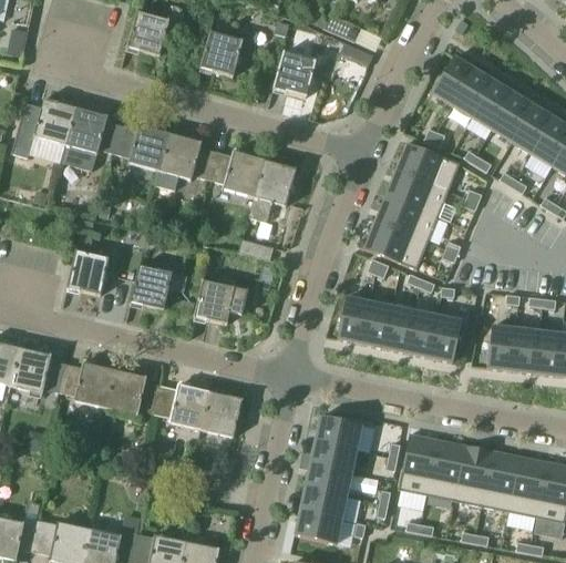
[(267,0),(265,4),(276,11),(281,1),(279,0),(267,0)]
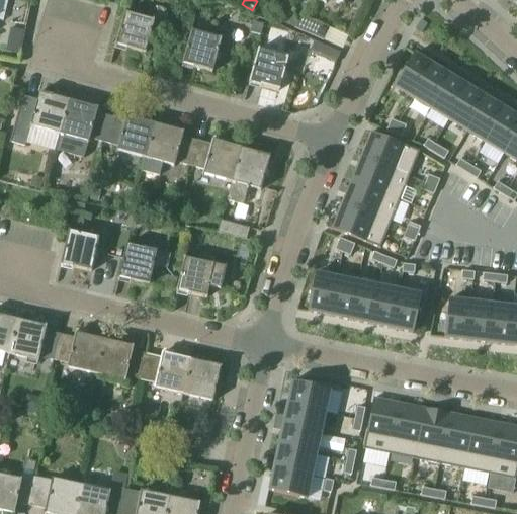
[(125,10),(116,43),(146,51),(155,18),(125,10)]
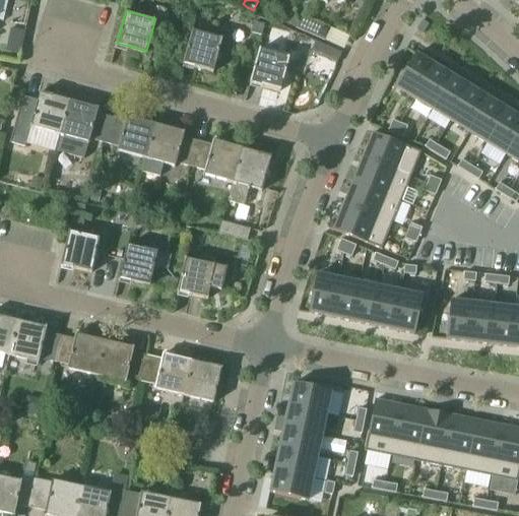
[(302,18),(298,25),(326,38),(332,25),(305,13),(302,18)]
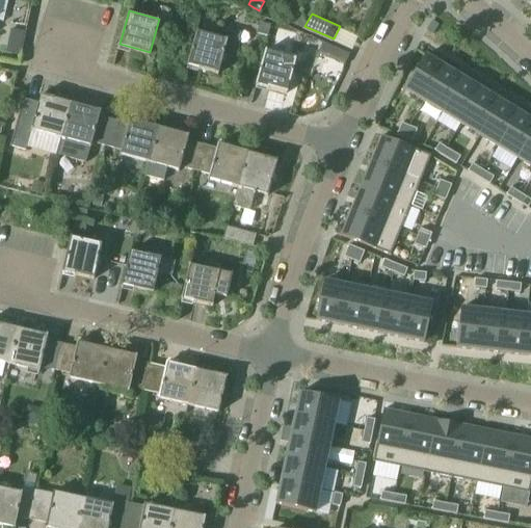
[(268,33),(271,22),(260,20),(257,31),(268,33)]
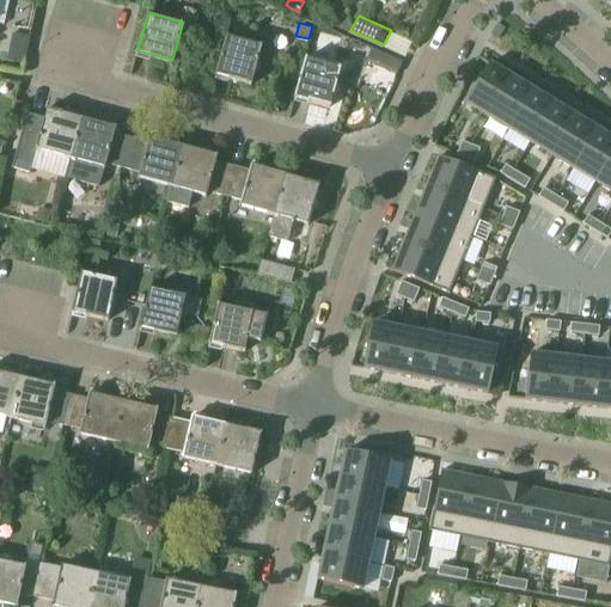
[(13,30),(10,44),(25,48),(29,32),(13,30)]
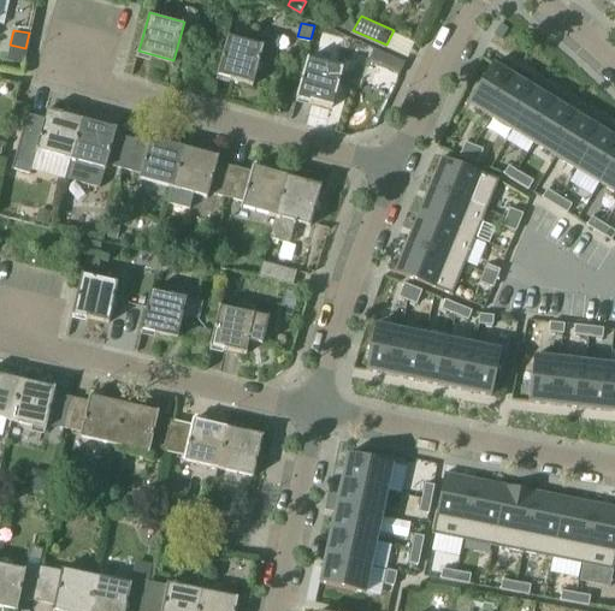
[(254,83),(265,43),(229,34),(218,72),(254,83)]
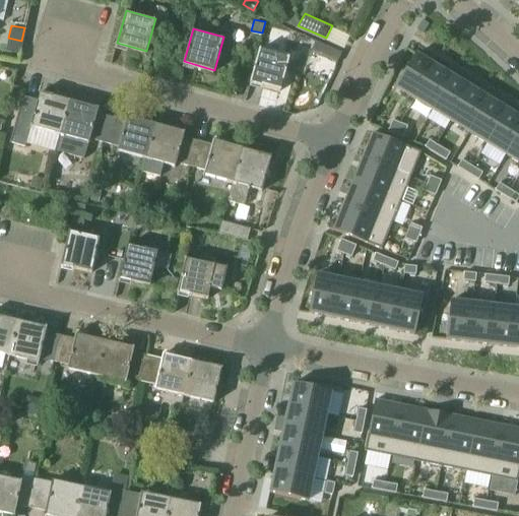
[(308,62),(333,72),(343,47),(319,37),(308,62)]
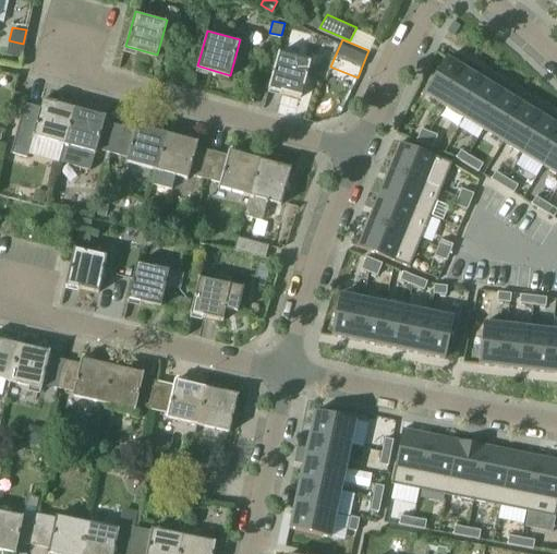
[(302,95),(312,60),(279,50),(269,86),(302,95)]
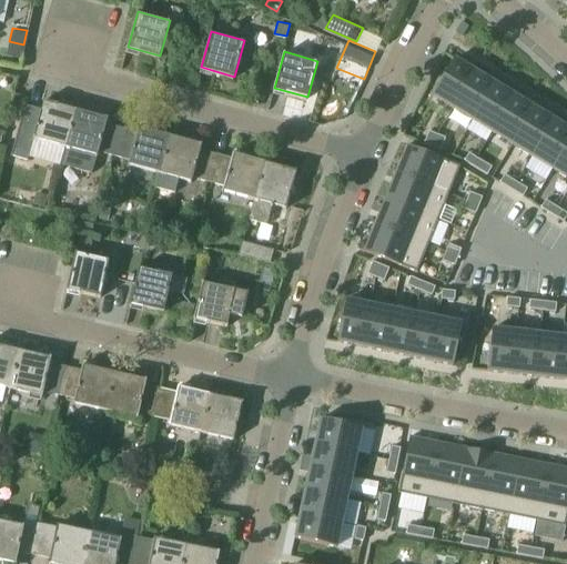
[(455,56),(433,92),(455,106),(477,69),(455,56)]
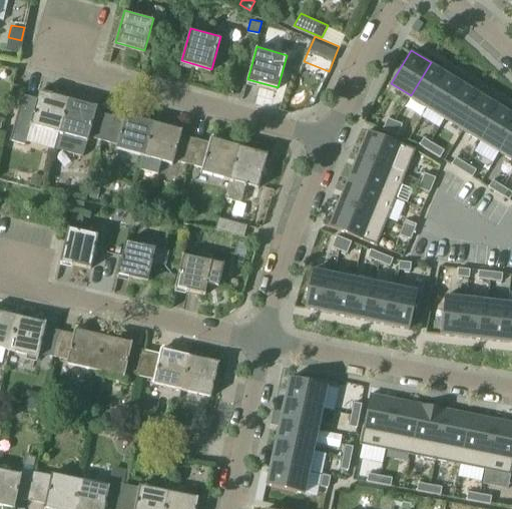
[(431,62),(411,95),(428,105),(448,73),(431,62)]
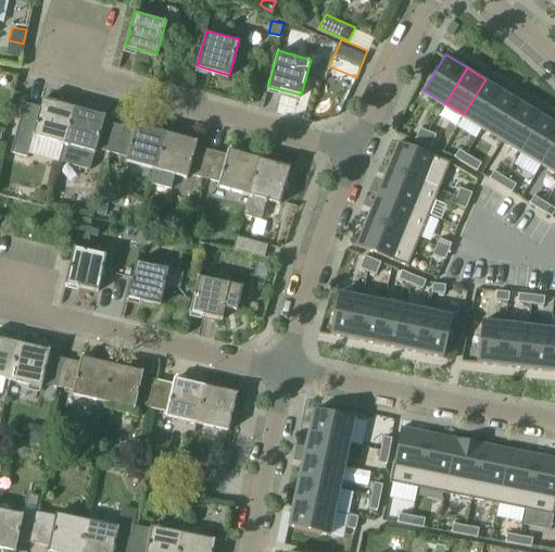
[(486,79),(464,114),(482,126),(504,90),(486,79)]
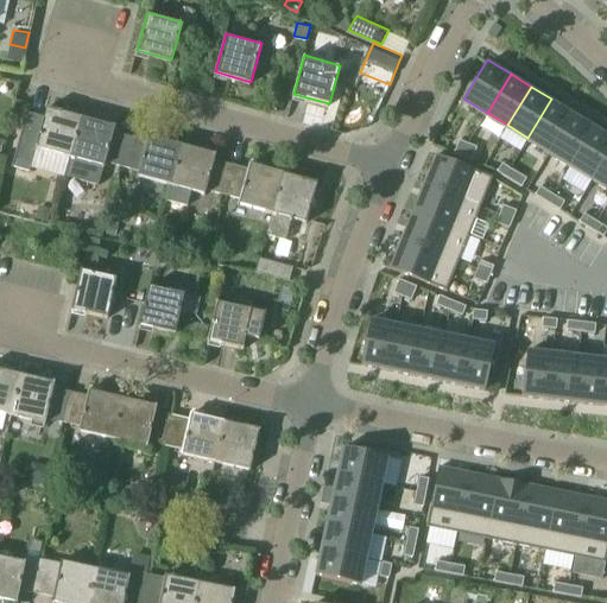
[(551,99),(528,138),(549,151),(573,112),(551,99)]
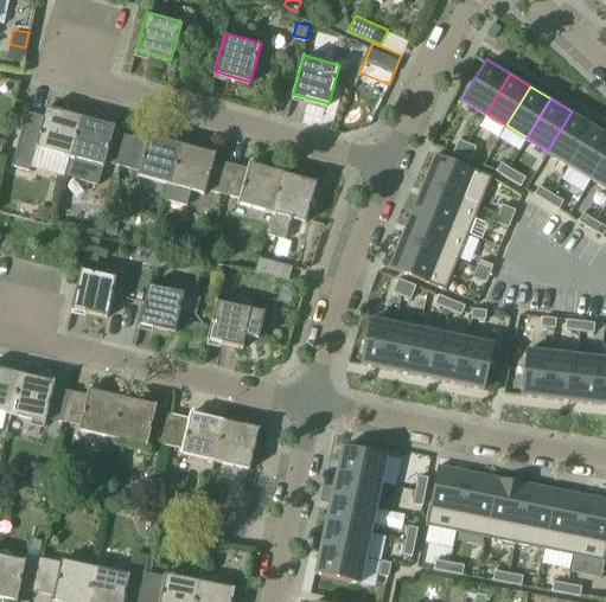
[(38,145),(70,154),(81,114),(48,104),(44,120),(34,117),(34,110),(30,109),(30,108),(29,108),(13,161),(32,167),(38,145)]
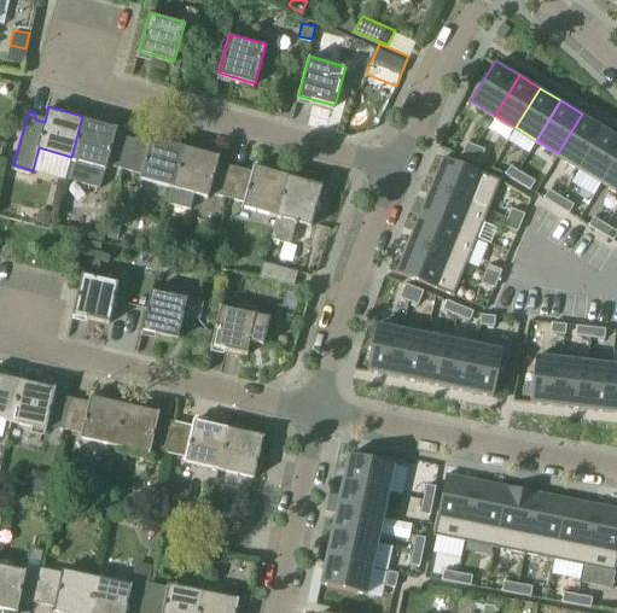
[(582,114),(558,153),(580,167),(604,127),(582,114)]
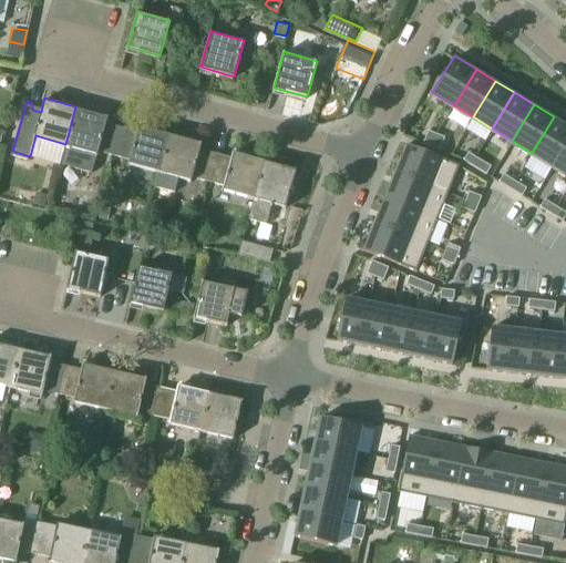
[(91,165),(95,152),(98,153),(99,149),(114,153),(122,124),(106,121),(109,115),(75,106),(65,144),(67,144),(63,157),(91,165)]
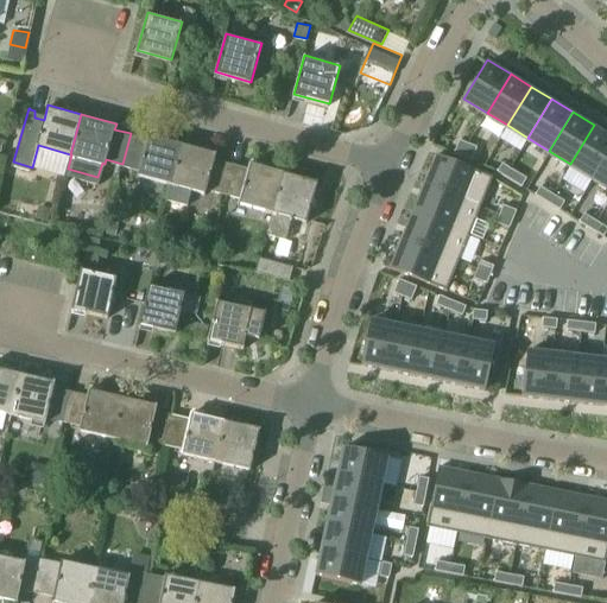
[(606,132),(594,125),(570,164),(593,177),(606,153),(606,132)]
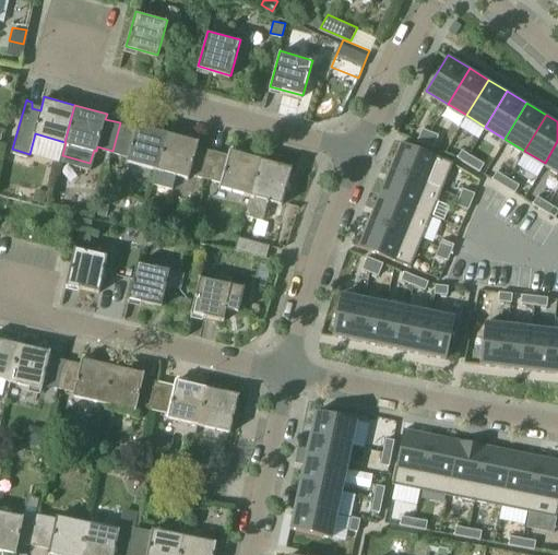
[(154,181),(168,131),(138,122),(135,127),(120,122),(113,151),(128,155),(127,160),(157,167),(153,181),(154,181)]
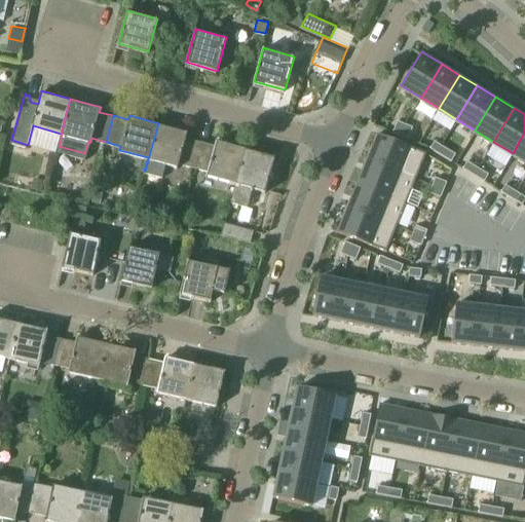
[(401,133),(404,125),(397,122),(394,129),(401,133)]
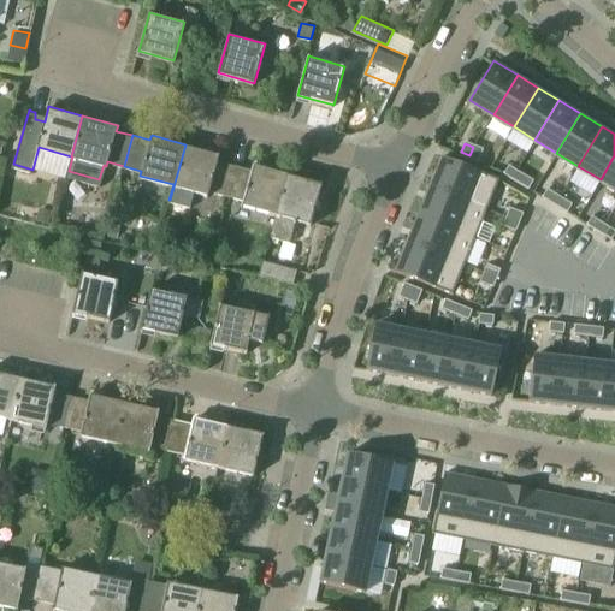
[(226,194),(235,164),(218,159),(220,154),(185,144),(170,200),(190,207),(194,190),(208,194),(210,190),(226,194)]
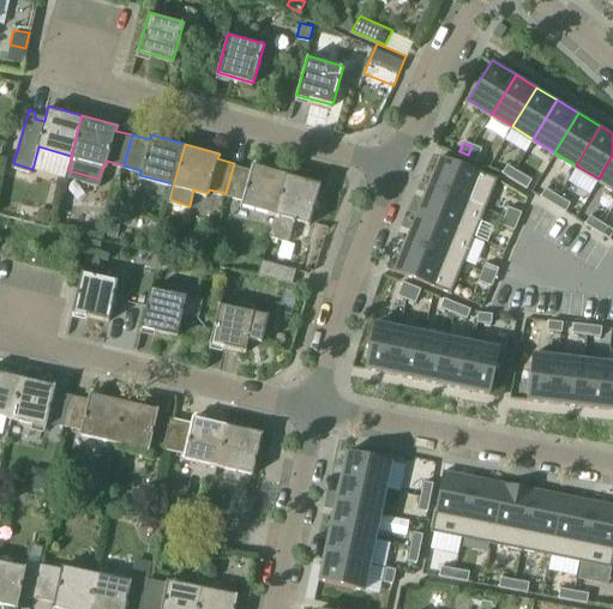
[(472,146),(468,155),(478,160),(481,150),(472,146)]
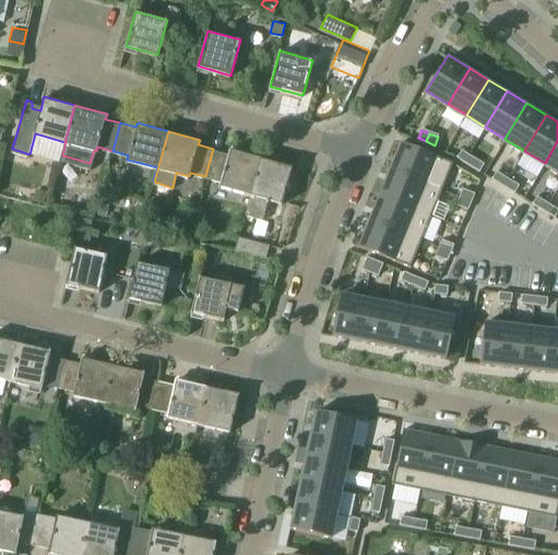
[(402,140),(391,166),(442,187),(453,161),(402,140)]
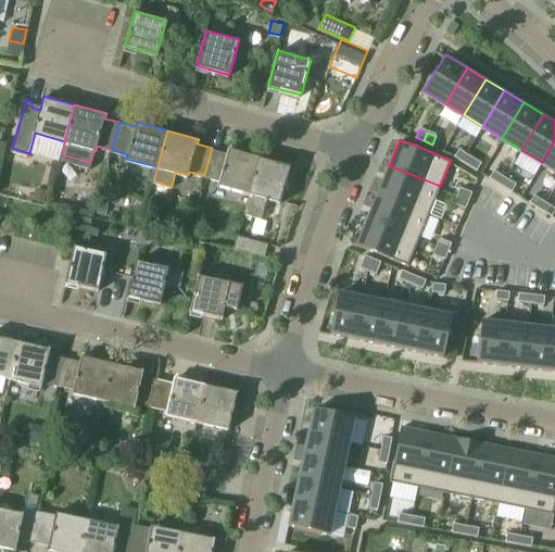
[(554,140),(542,162),(554,170),(554,140)]
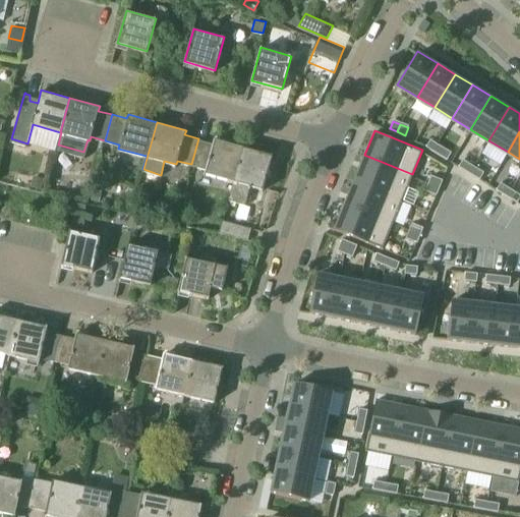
[(430,137),(426,145),(437,151),(442,144),(430,137)]
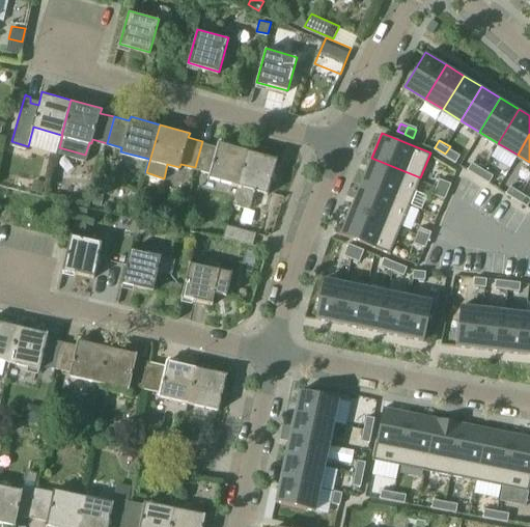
[(239,184),(248,149),(219,141),(217,145),(202,141),(195,167),(210,171),(208,175),(239,184)]
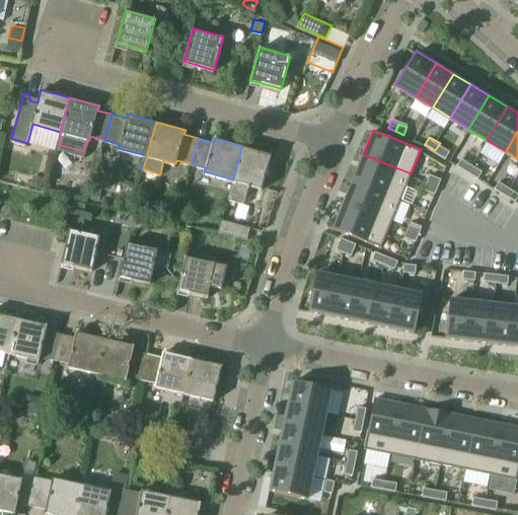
[(440,143),(435,150),(446,156),(450,150),(441,144),(440,143)]
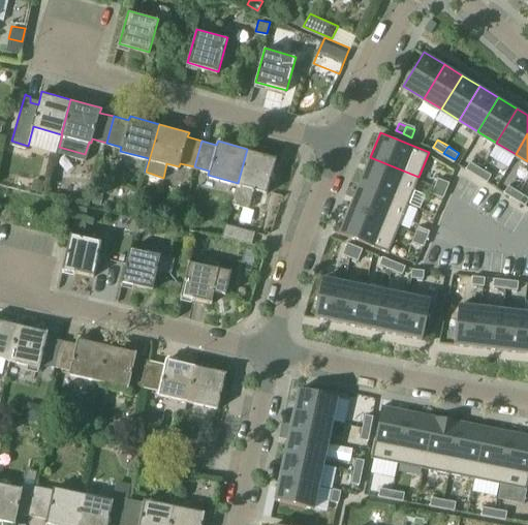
[(250,207),(255,188),(268,191),(277,157),(247,149),(238,183),(233,202),(250,207)]
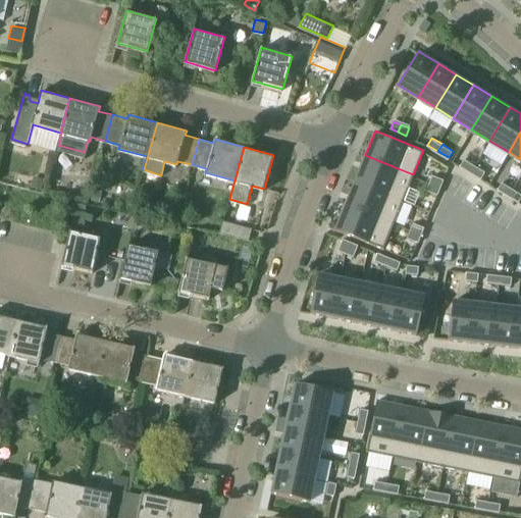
[(365,155),(356,178),(404,198),(413,174),(365,155)]
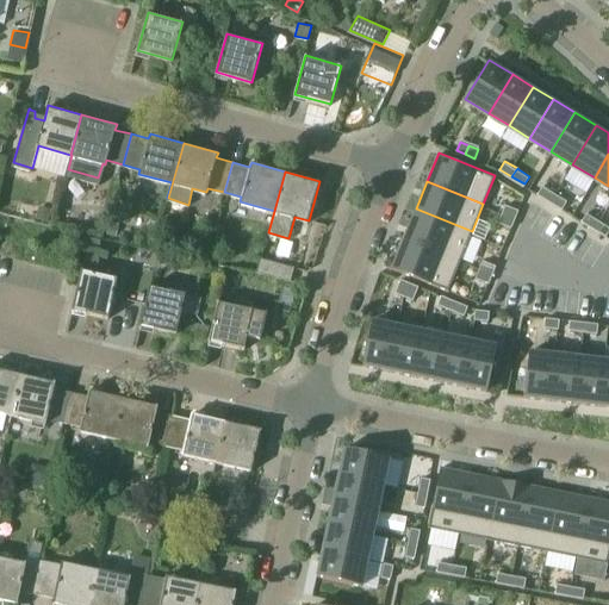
[(544,185),(539,193),(551,200),(555,192),(544,185)]
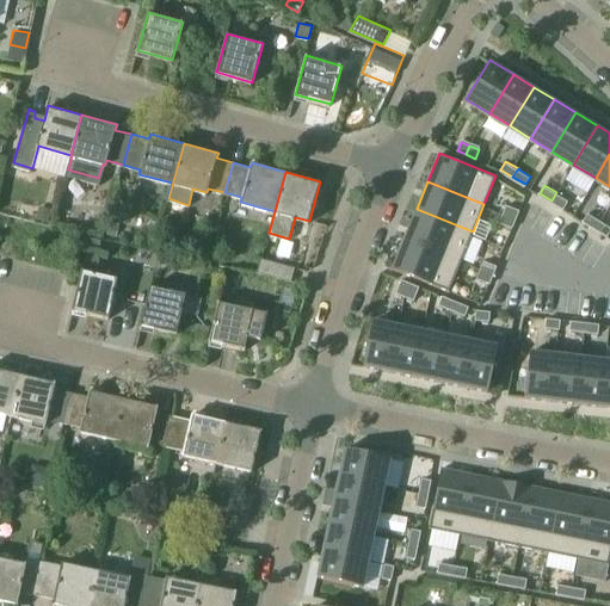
[(556,192),(552,201),(564,208),(568,199),(556,192)]
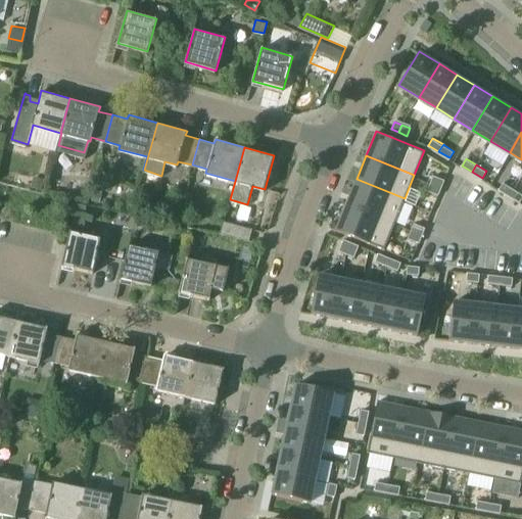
[(433,174),(430,182),(442,186),(445,179),(433,174)]
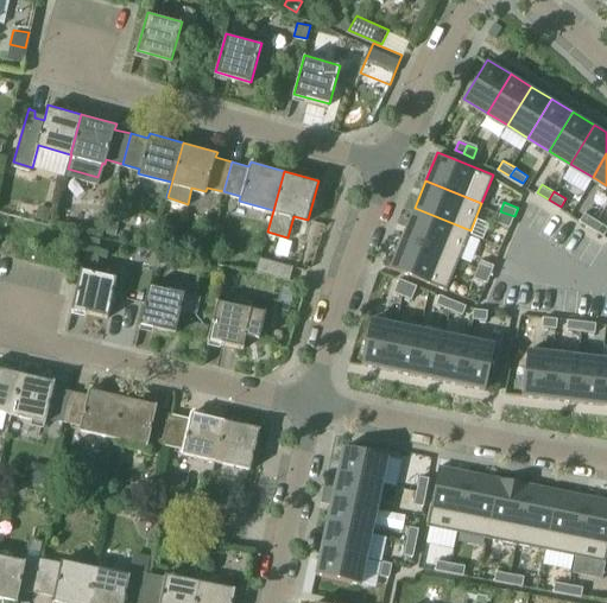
[(415,208),(403,236),(459,259),(470,230),(415,208)]
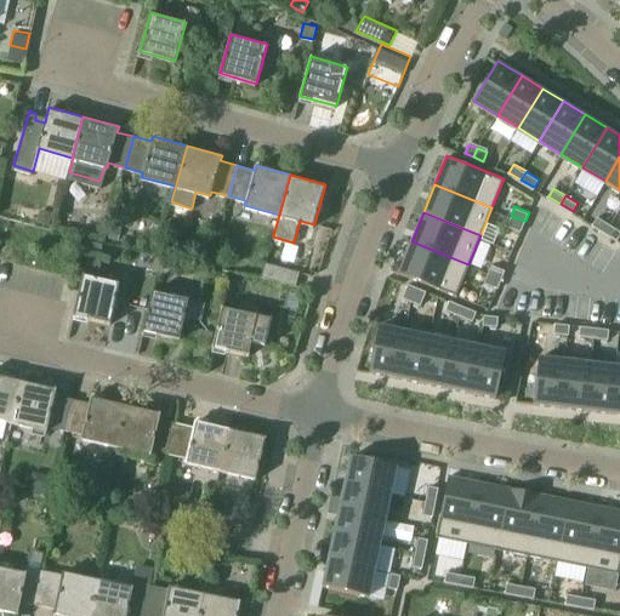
[(598,215),(592,223),(606,231),(610,223),(598,215)]
